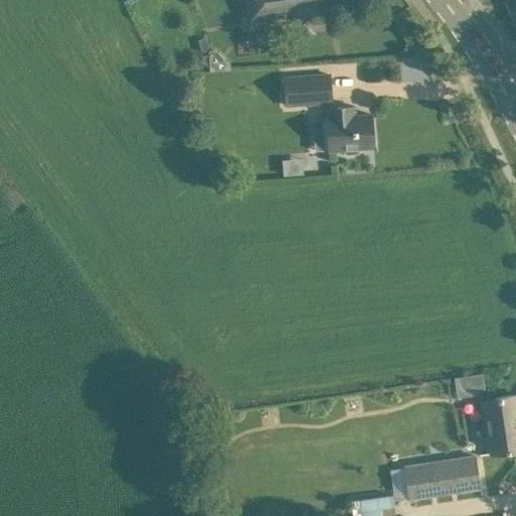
[(356,0),(247,0),(250,20),(357,4),(356,0)]
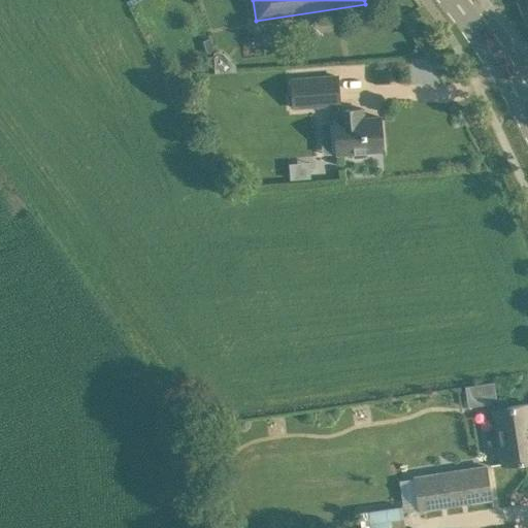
[(527,0),(518,0),(527,24),(527,0)]
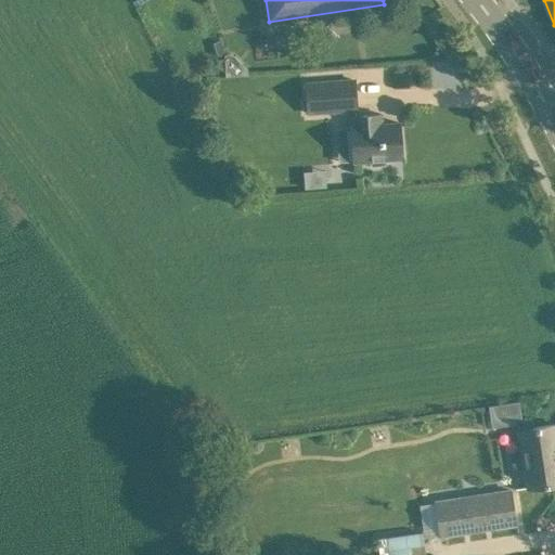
[(233,55),(224,55),(226,77),(248,76),(248,68),(233,55)]
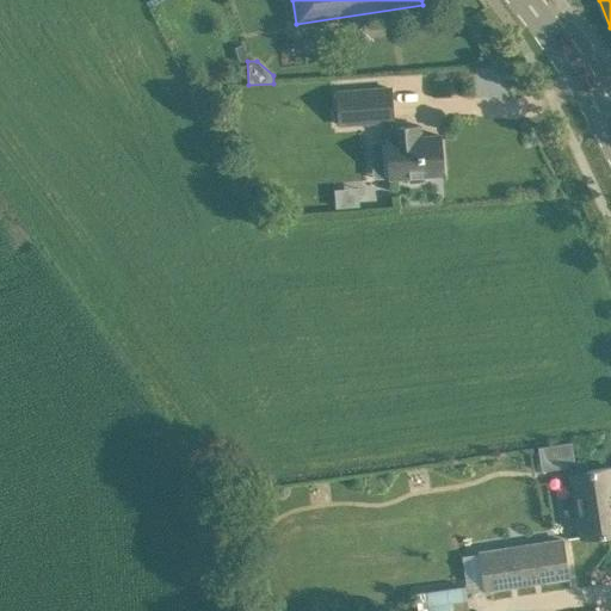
[(337,92),(339,124),(393,119),(390,87),(337,92)]
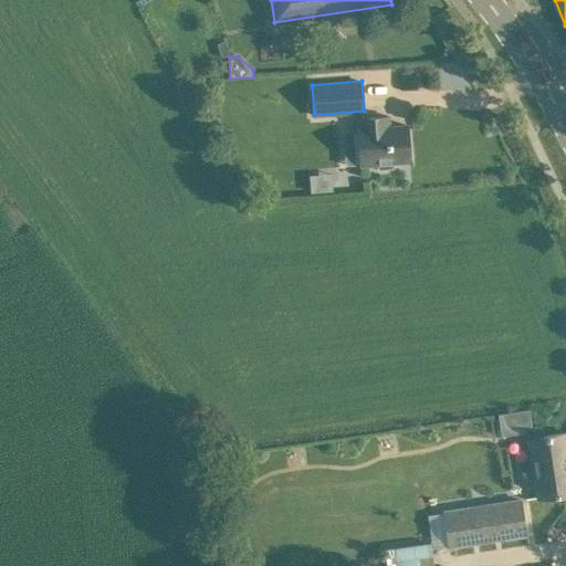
[(344,147),(345,165),(378,163),(378,169),(394,168),(392,161),(410,160),(408,125),(389,126),(388,115),(360,117),(362,128),(358,128),(359,146),(344,147)]
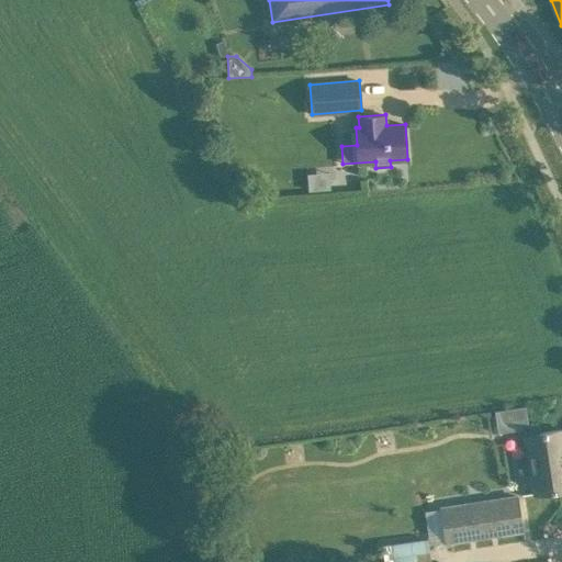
[(243,172),(235,173),(236,188),(245,187),(243,172)]
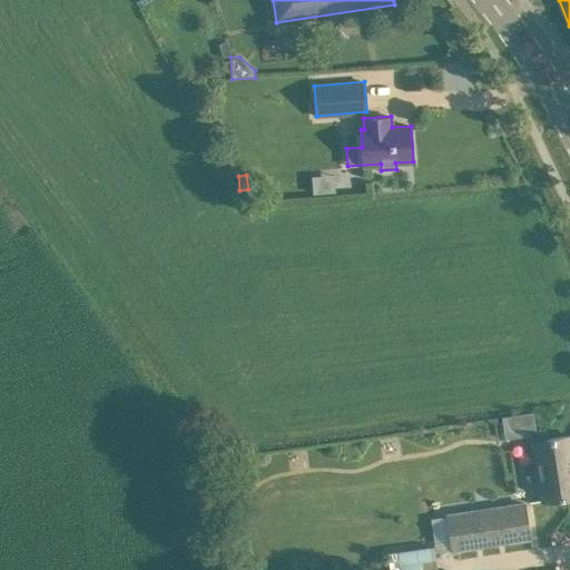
[(308,175),(308,193),(333,192),(332,175),(308,175)]
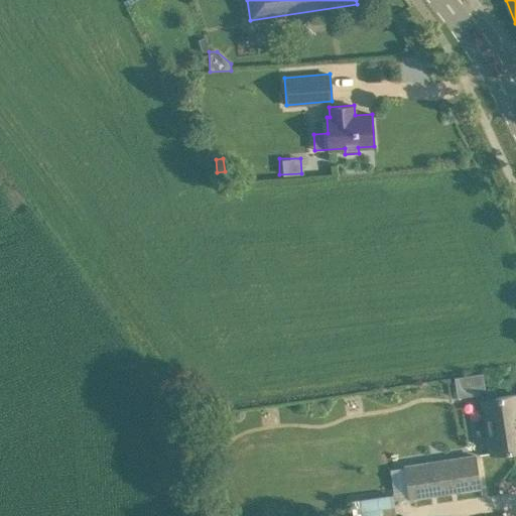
[(481,434),(489,433),(492,454),(515,449),(515,393),(484,399),(486,417),(478,418),(476,422),(477,431),(481,434)]
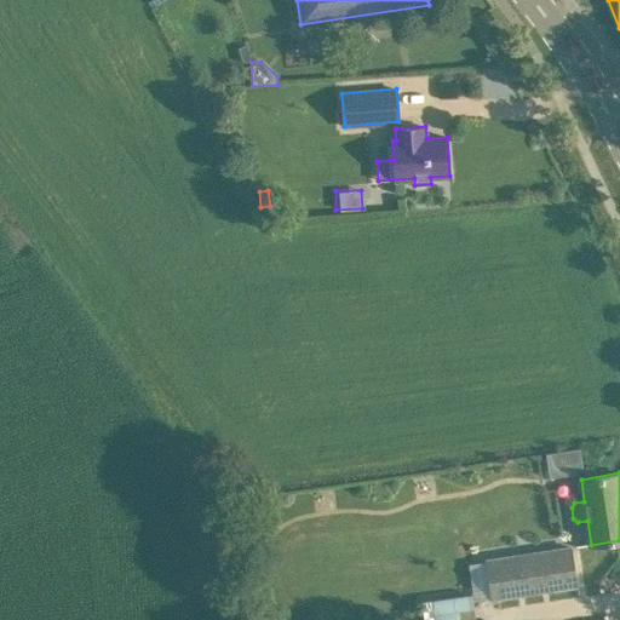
[(493,600),(577,586),(570,547),(487,561),(493,600)]
